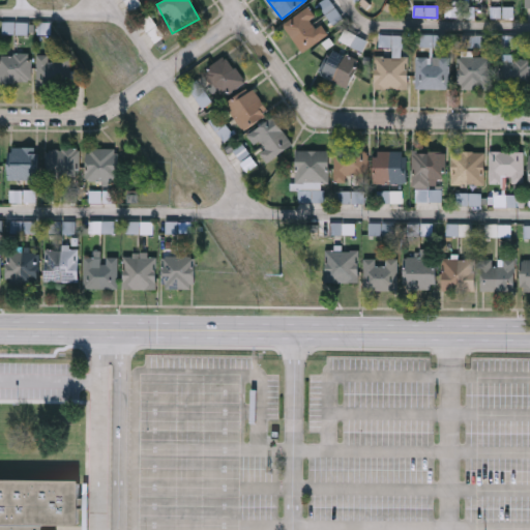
[(501,18),(514,17),(514,6),(492,7),(492,13),(501,13),(501,18)]
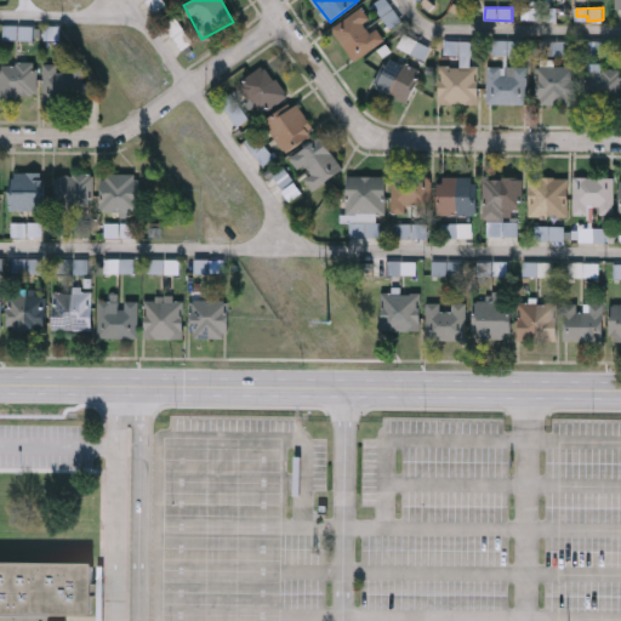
[(355,62),(331,32),(360,9),(385,39),(355,62)]
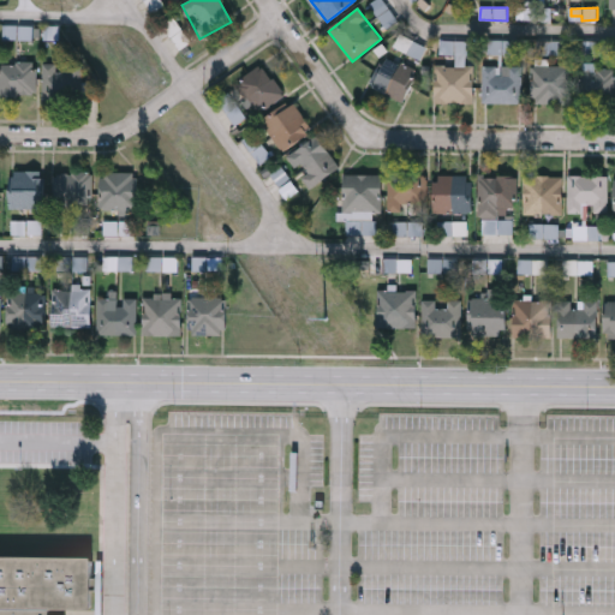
[(173,36),(180,49),(191,43),(181,24),(179,25),(175,21),(171,22),(177,35),(173,36)]
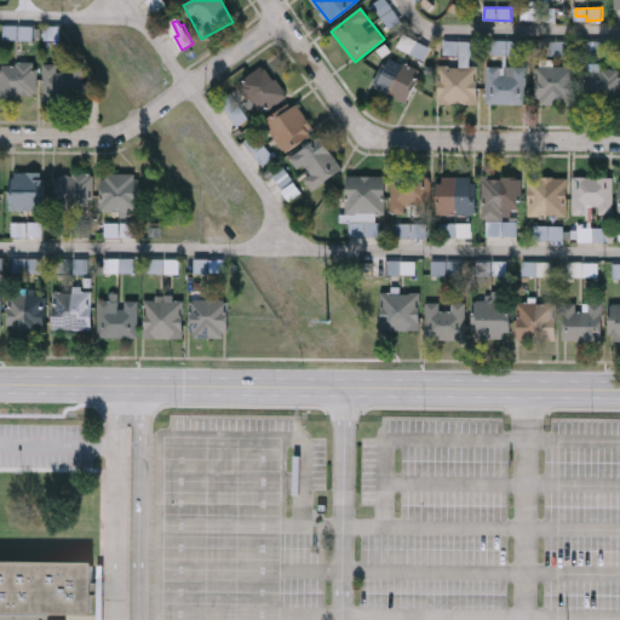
[(4,39),(32,40),(32,26),(4,26),(4,39)]
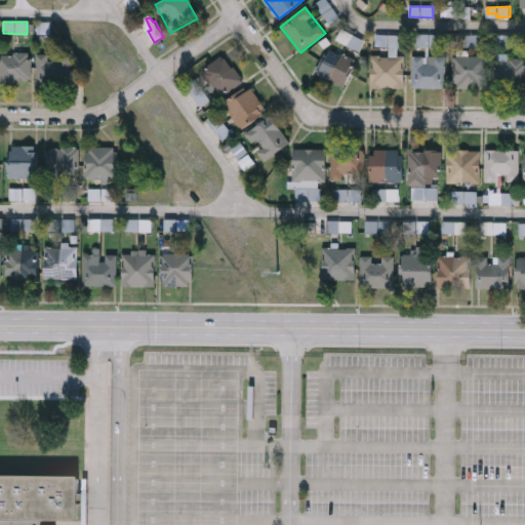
[(38,34),(51,34),(51,22),(39,22),(38,34)]
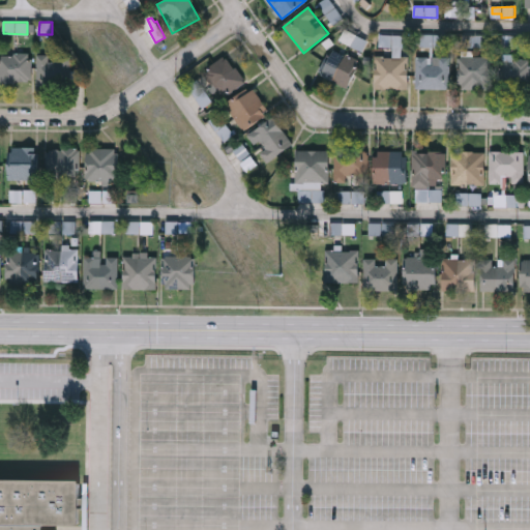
[(362,39),(346,30),(341,39),(356,49),(362,39)]
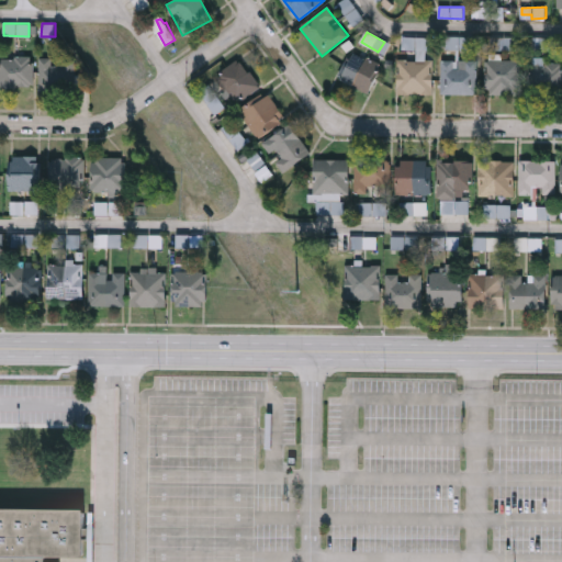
[(446,49),(474,51),(474,36),(447,36),(446,49)]
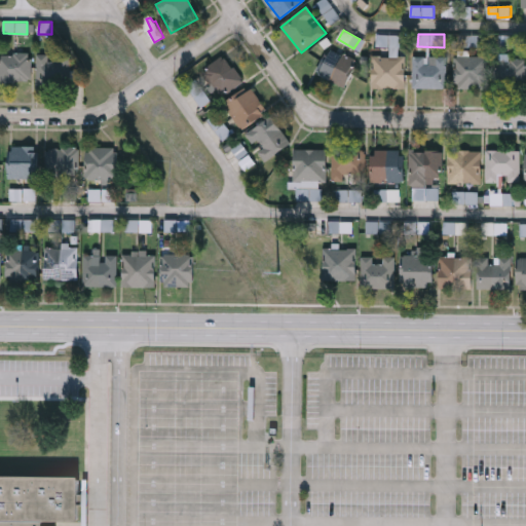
[(459,46),(483,46),(482,35),(459,35),(459,46)]
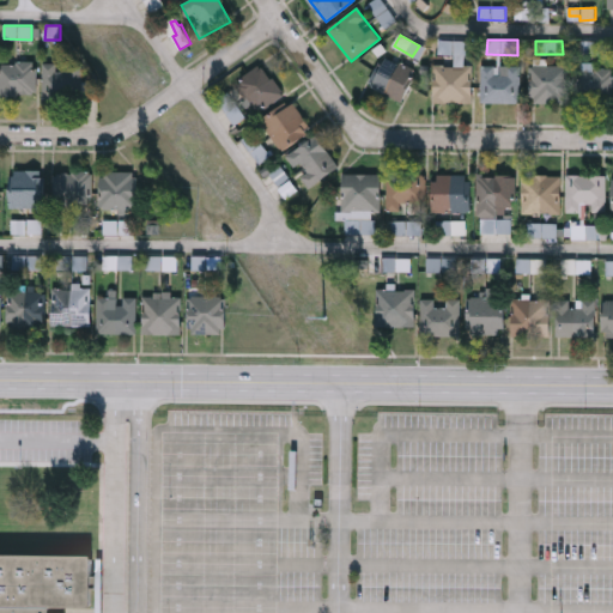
[(582,55),(596,55),(596,41),(583,41),(582,55)]
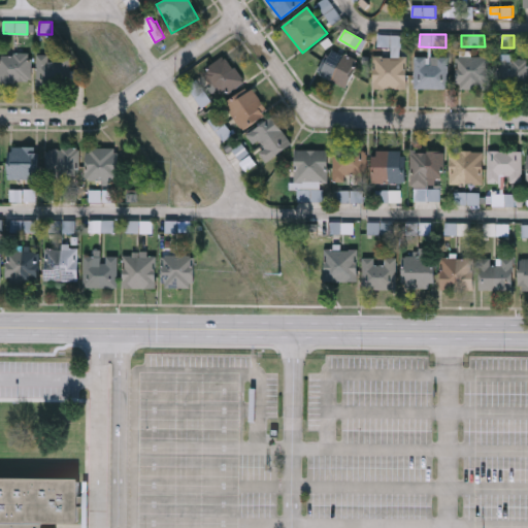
[(318,75),(331,47),(359,61),(345,89),(318,75)]
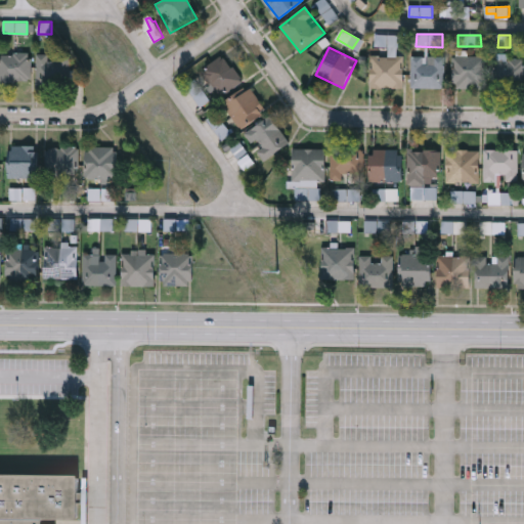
[(0,54),(31,54),(31,83),(0,83),(0,54)]
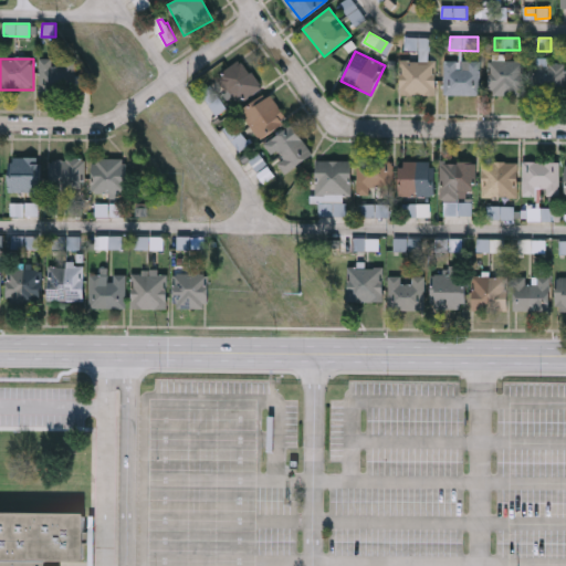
[(76,93),(40,93),(40,59),(76,59),(76,93)]
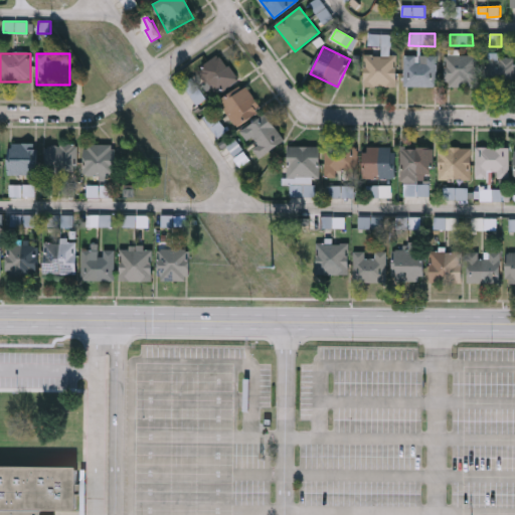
[(218,96),(197,72),(217,54),(238,77),(218,96)]
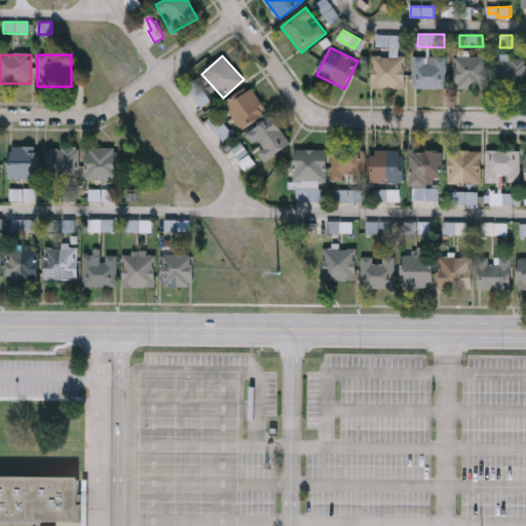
[(447,88),(413,88),(413,57),(447,57),(447,88)]
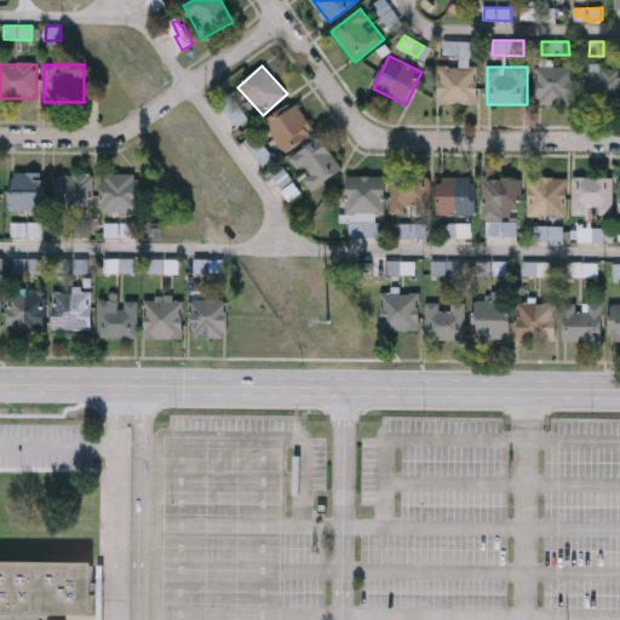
[(537,104),(537,67),(574,67),(574,104),(537,104)]
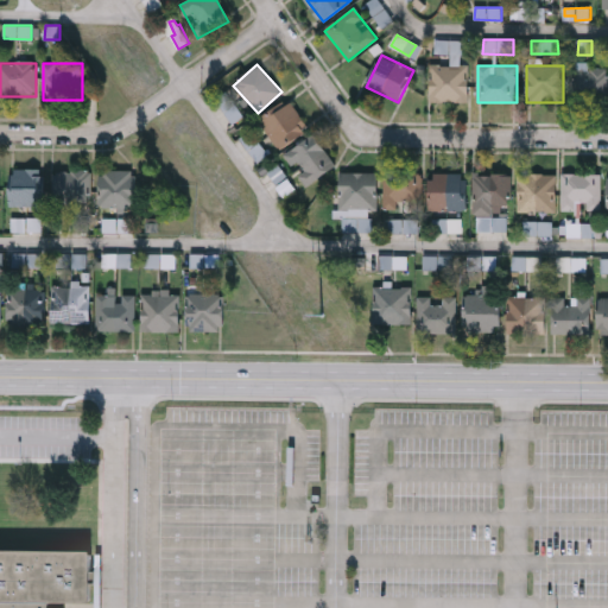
[(468,102),(430,102),(430,67),(468,67),(468,102)]
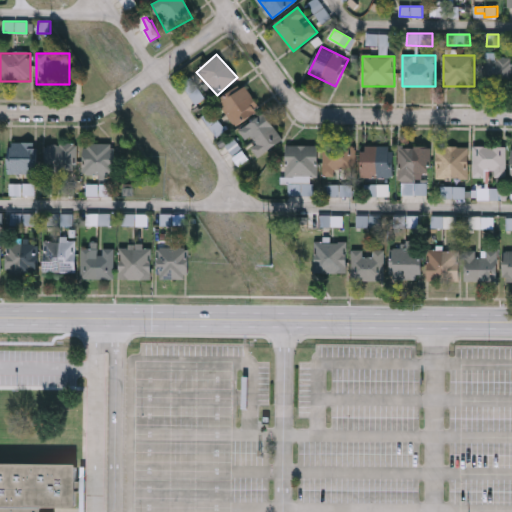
[(511,57),(511,86),(484,86),(484,57),(511,57)]
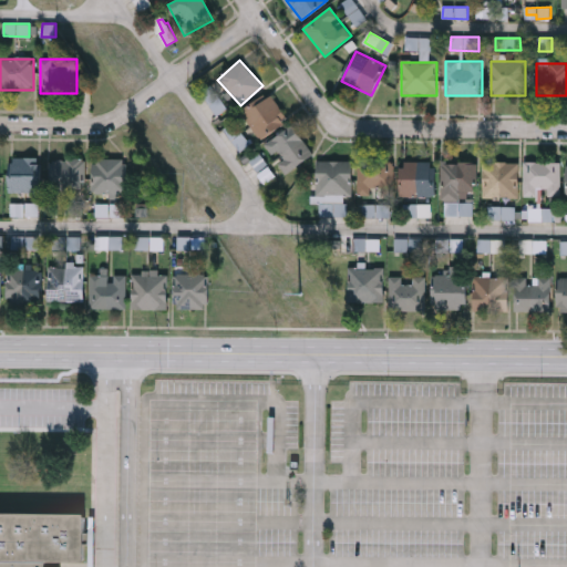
[(217,115),(207,100),(216,93),(226,109),(217,115)]
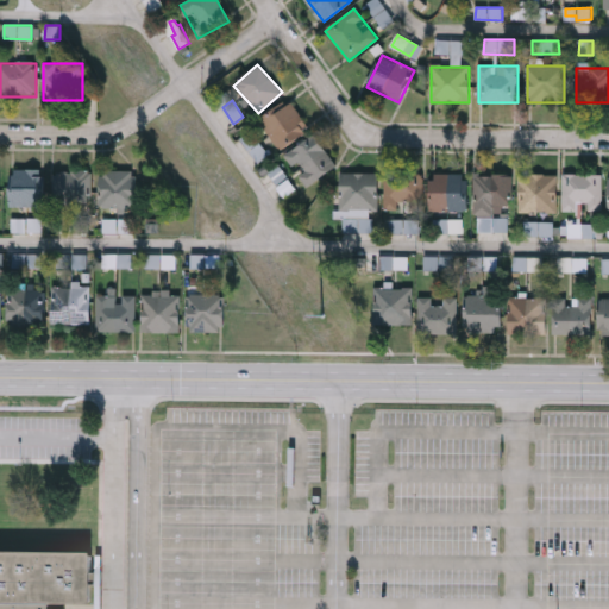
[(282,150),(261,120),(289,100),(309,130),(282,150)]
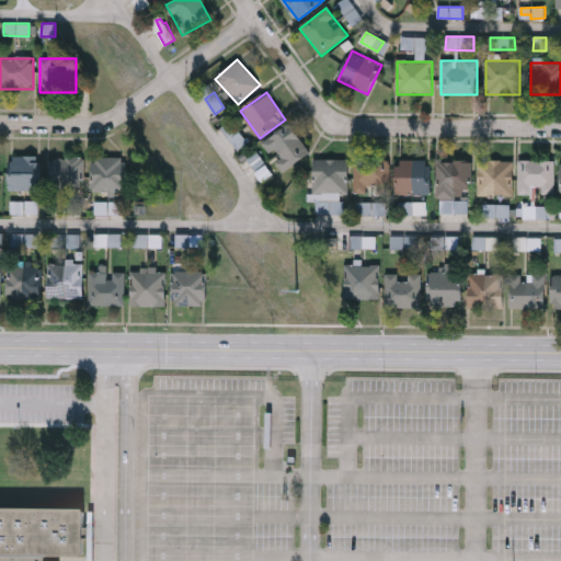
[(283,173),(262,144),(289,124),(310,153),(283,173)]
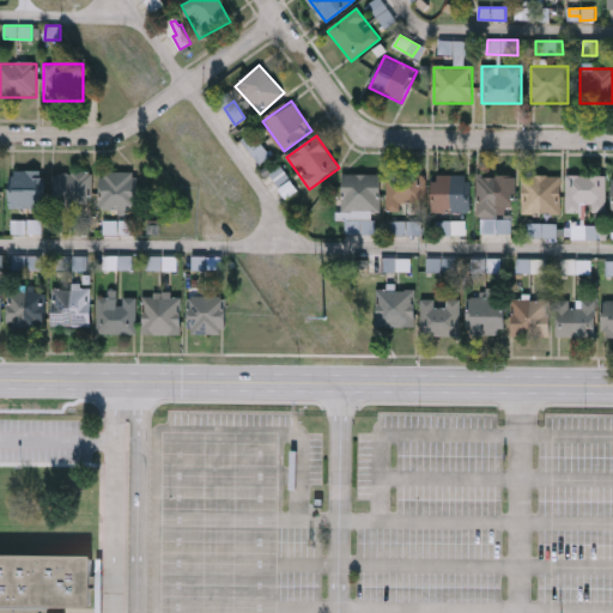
[(44,171),(43,210),(12,208),(12,171),(44,171)]
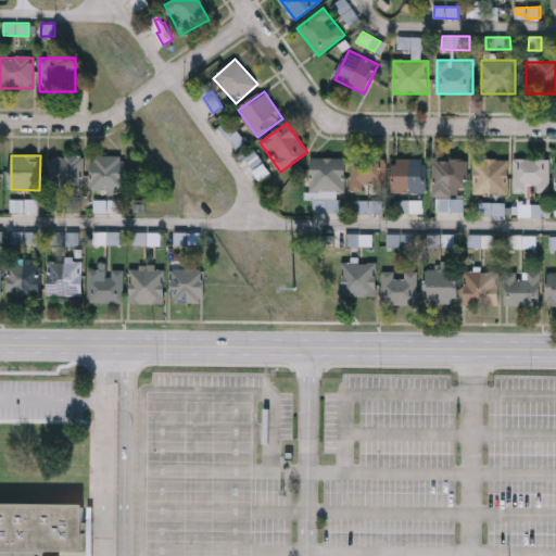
[(83,185),(52,185),(52,155),(83,155),(83,185)]
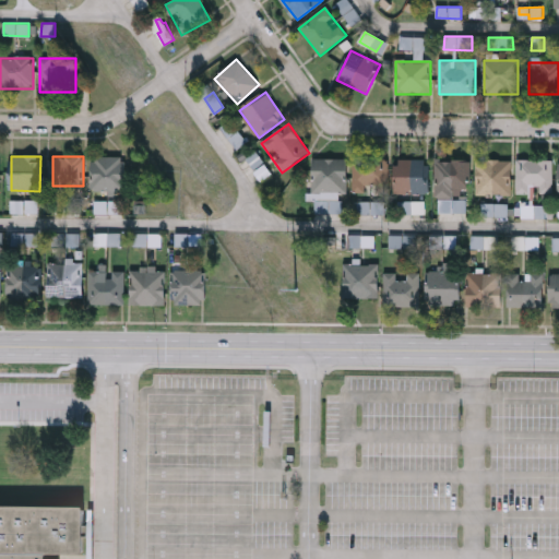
[(92,193),(92,157),(125,157),(125,193),(92,193)]
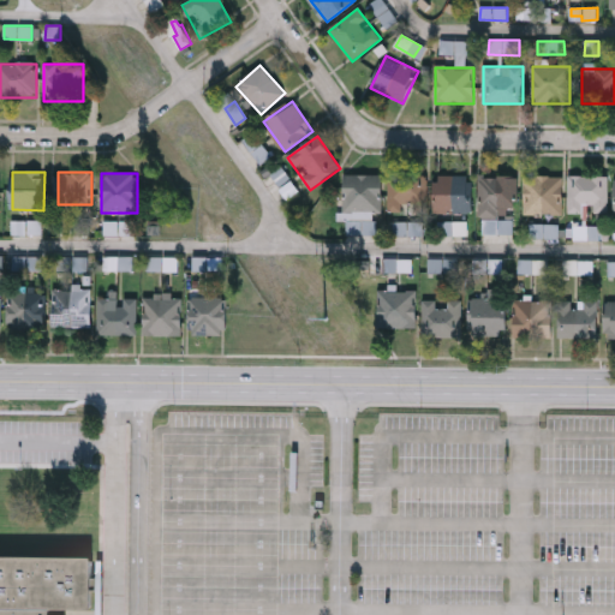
[(381,175),(381,212),(344,212),(344,175),(381,175)]
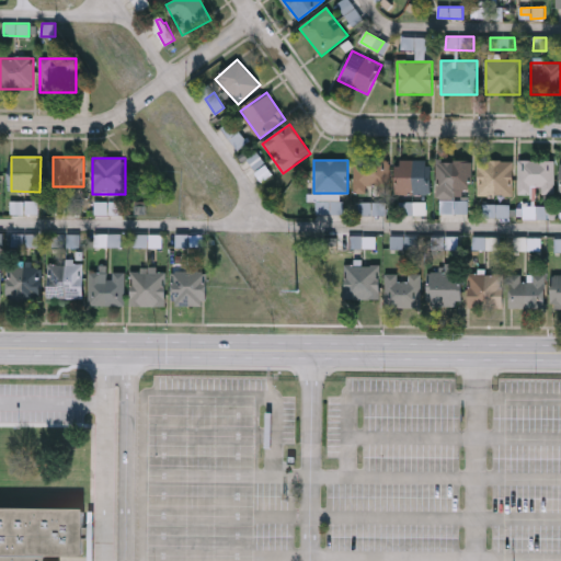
[(354,193),(354,161),(390,161),(390,193),(354,193)]
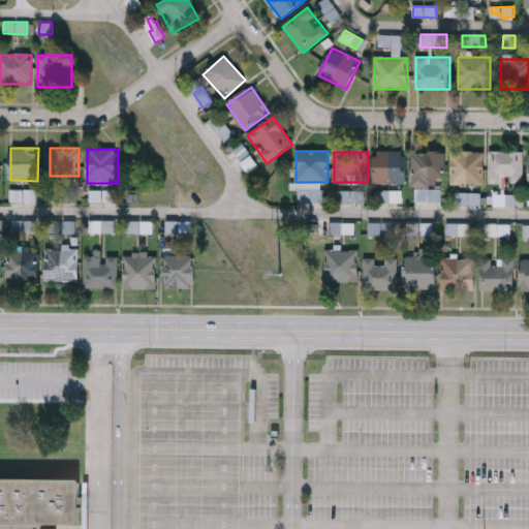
[(406,152),(406,184),(375,184),(375,152),(406,152)]
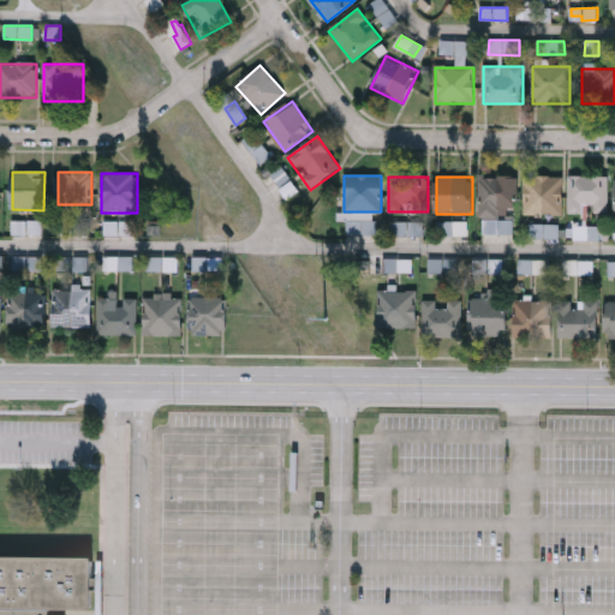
[(500,216),(479,216),(479,177),(517,177),(517,209),(500,209),(500,216)]
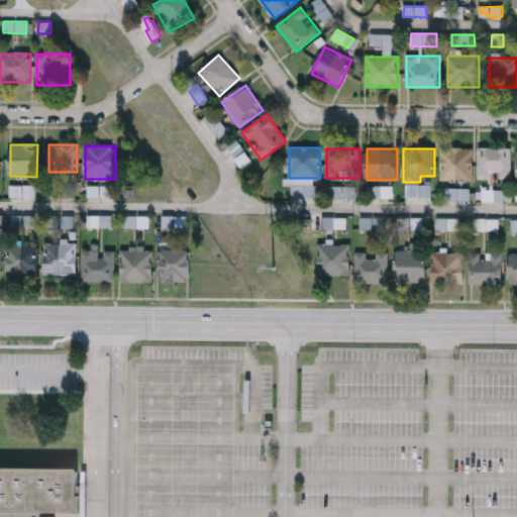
[(473,181),(441,181),(441,148),(474,148),(473,181)]
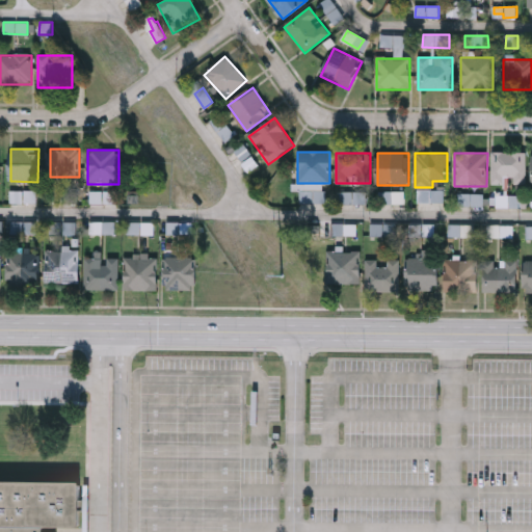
[(527,185),(513,185),(513,179),(506,179),(506,185),(493,185),(493,153),(527,153),(527,185)]
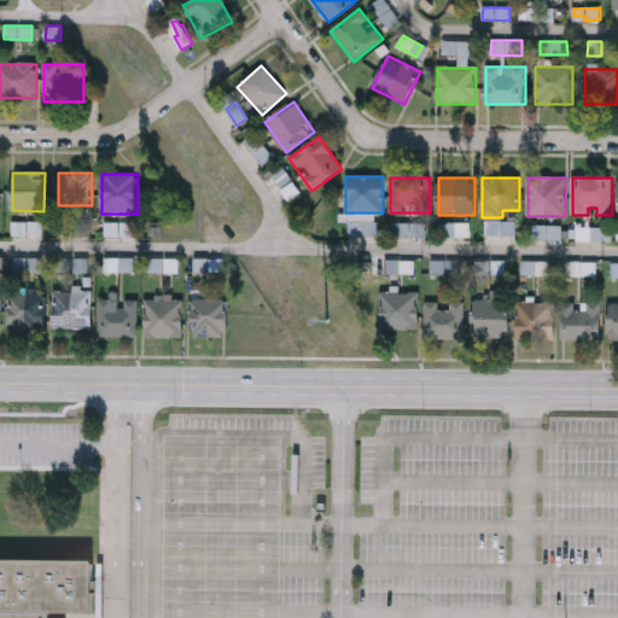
[(44,221),(12,221),(12,235),(42,237),(44,221)]
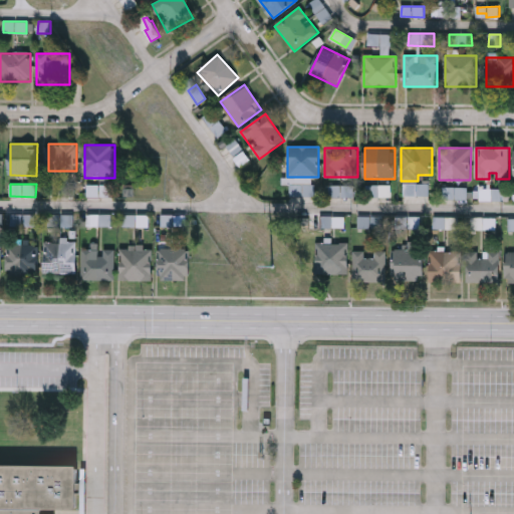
[(48,196),(74,197),(74,185),(49,184),(48,196)]
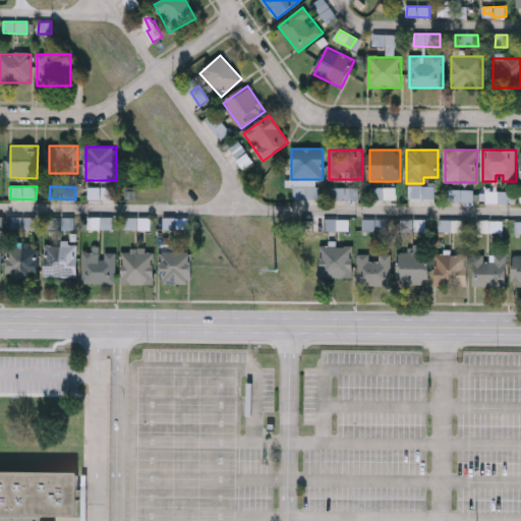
[(88,188),(89,200),(114,199),(114,187),(88,188)]
